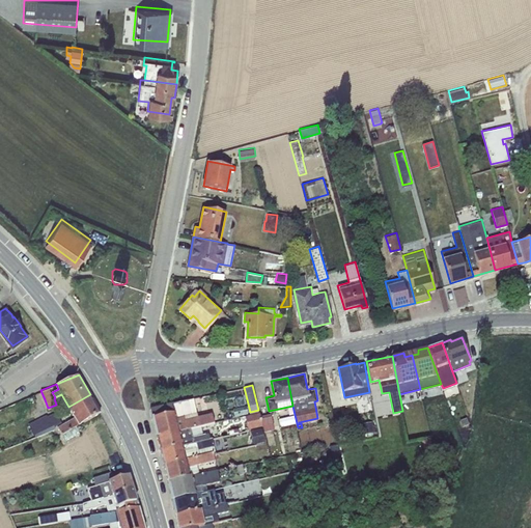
[(100,411),(90,394),(68,407),(74,416),(57,425),(65,440),(80,432),(76,425),(100,411)]
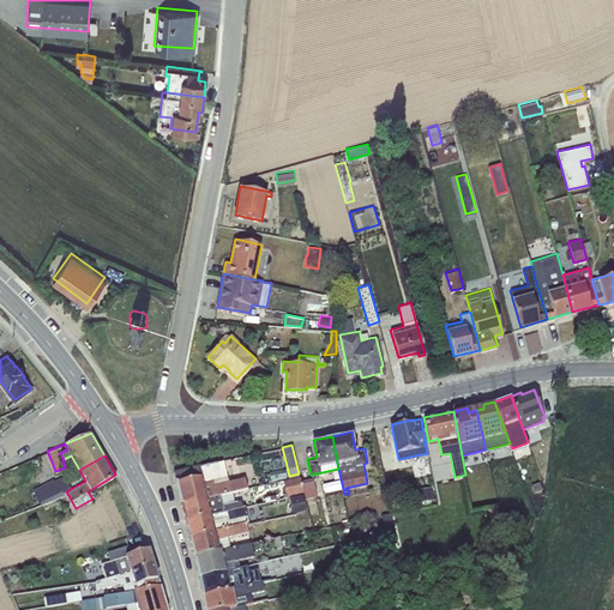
[(223,459),(217,460),(221,477),(228,476),(223,459)]
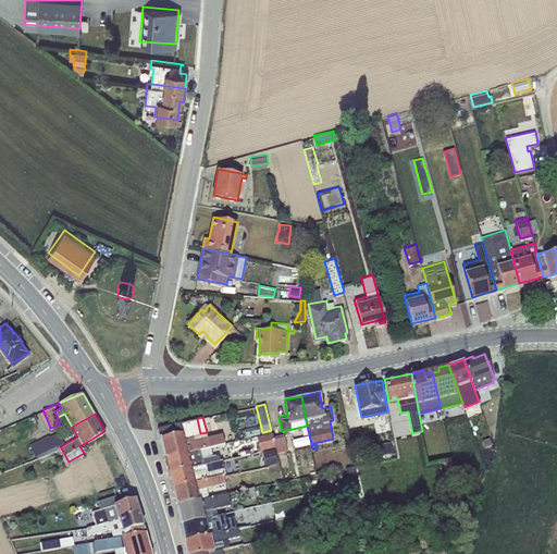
[(197,418),(158,427),(164,456),(211,445),(224,442),(222,432),(207,435),(207,432),(200,433),(197,418)]
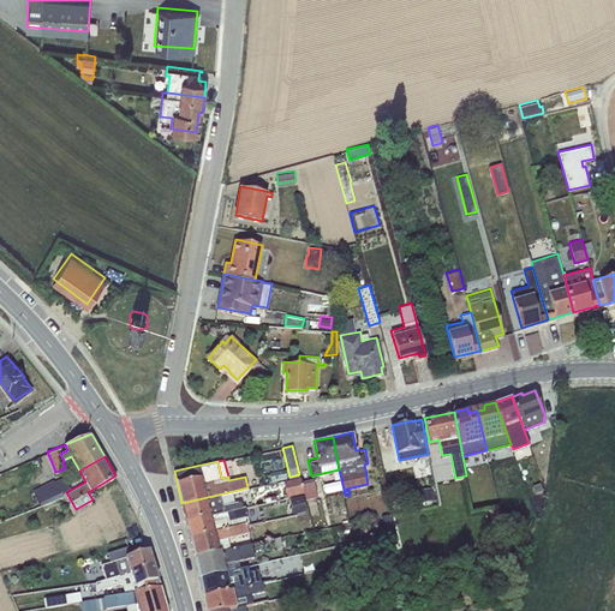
[(285,468),(270,471),(272,480),(287,477),(285,468)]
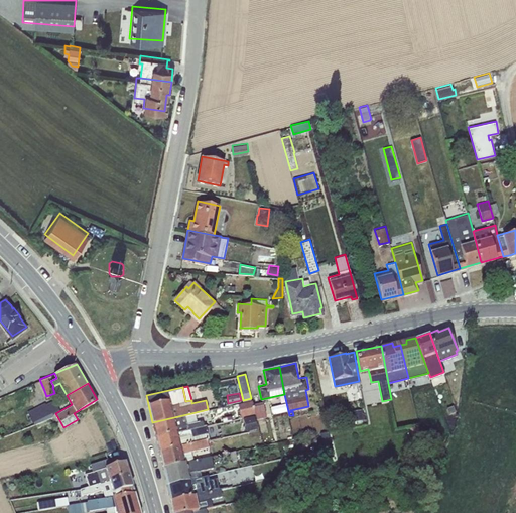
[(54,397),(27,410),(33,421),(39,418),(40,421),(54,415),(53,413),(55,411),(59,408),(54,397)]
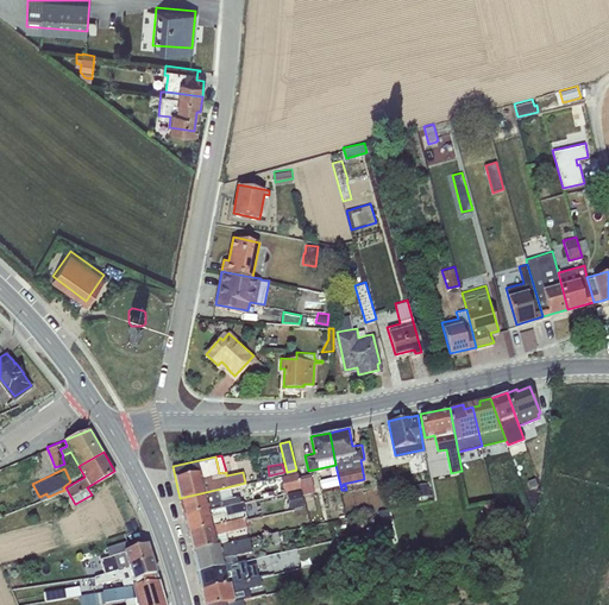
[(297,471),(282,474),(284,490),(301,486),(297,471)]
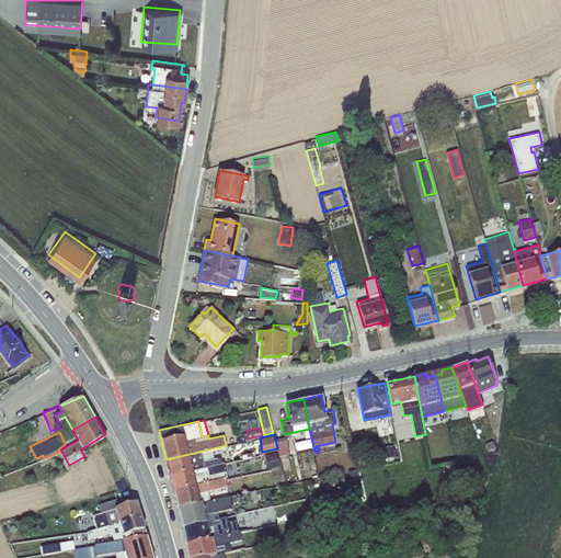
[(286,435),(275,437),(279,454),(289,452),(286,435)]
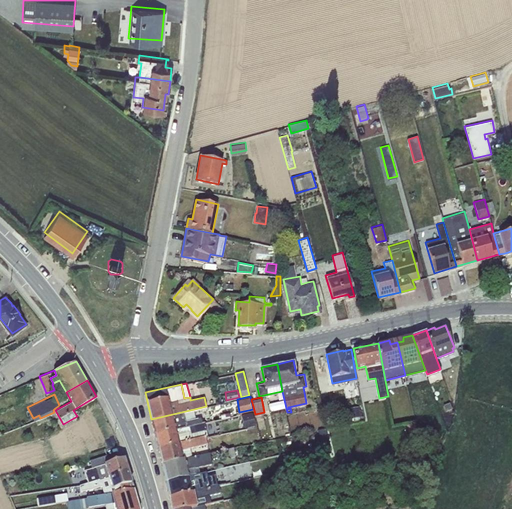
[(358,404),(350,406),(351,416),(360,414),(358,404)]
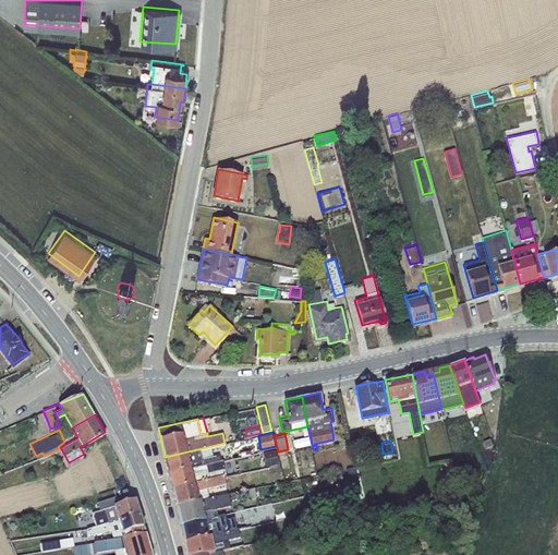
[(211,446),(165,457),(169,472),(220,459),(219,453),(214,455),(211,446)]
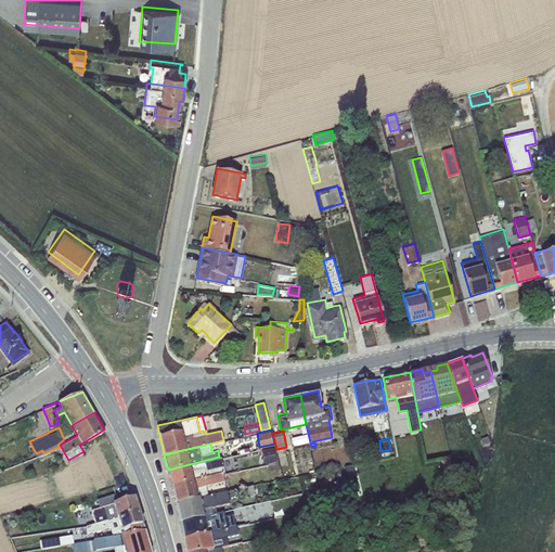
[(273,445),(261,448),(265,462),(278,460),(273,445)]
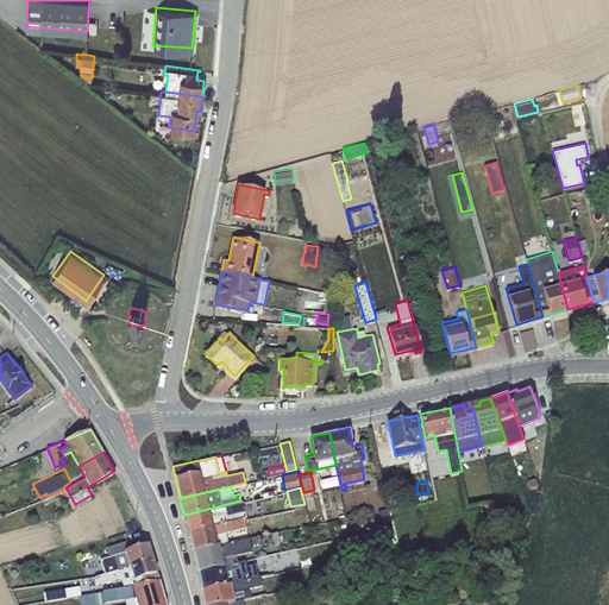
[(491,499),(484,502),(488,518),(495,516),(491,499)]
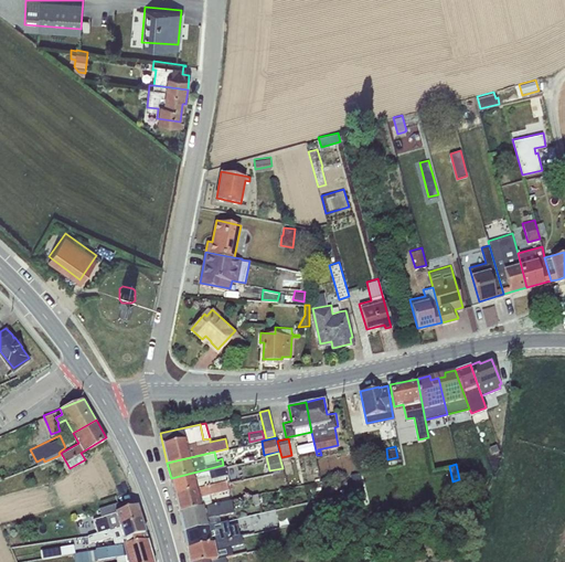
[(223,465),(171,478),(174,495),(227,483),(230,481),(225,465),(223,465)]
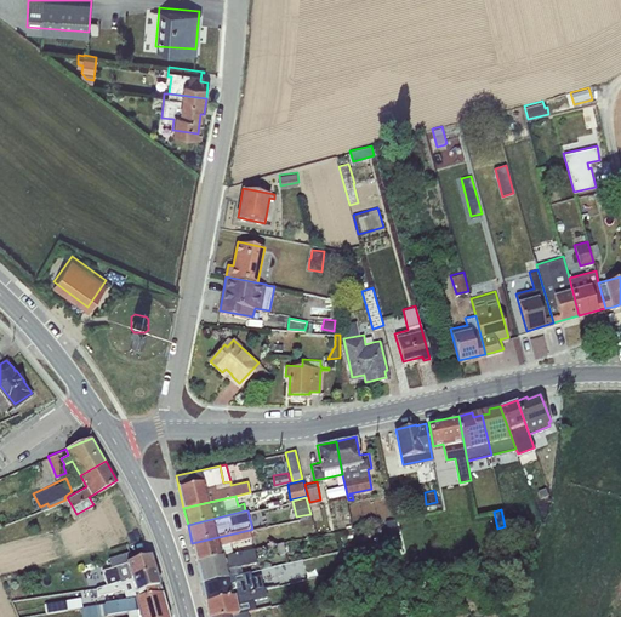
[(394,518),(386,519),(393,548),(402,547),(394,518)]
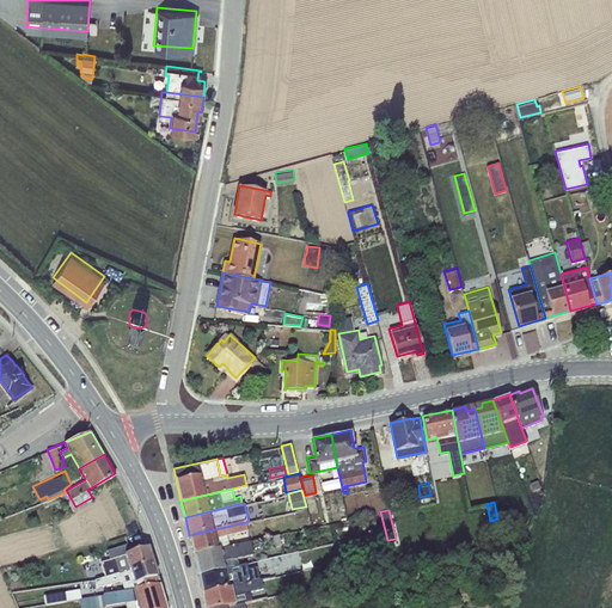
[(246,522),(189,535),(194,552),(230,545),(227,534),(249,529),(246,522)]
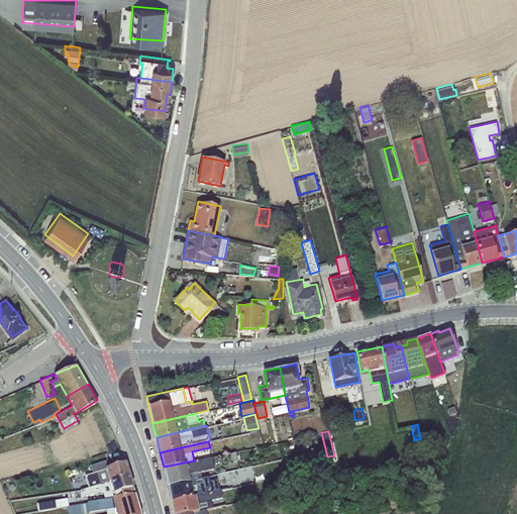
[(236,451),(224,453),(226,463),(237,459),(236,451)]
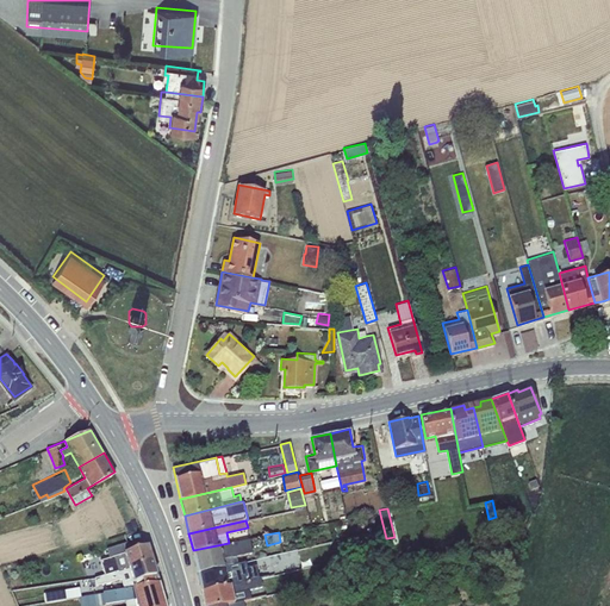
[(229,543),(193,550),(198,572),(226,566),(225,564),(238,561),(236,554),(253,550),(250,538),(229,543)]
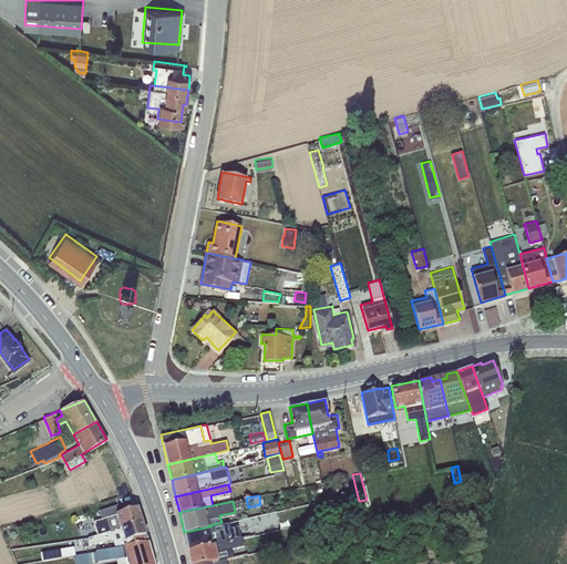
[(322,501),(313,503),(315,513),(325,511),(322,501)]
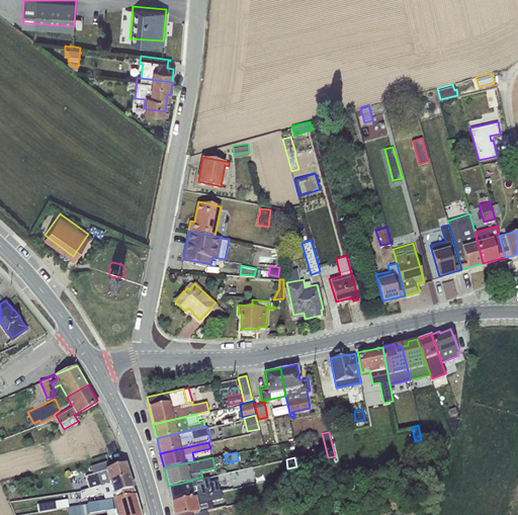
[(93,471),(110,466),(108,459),(91,464),(93,471)]
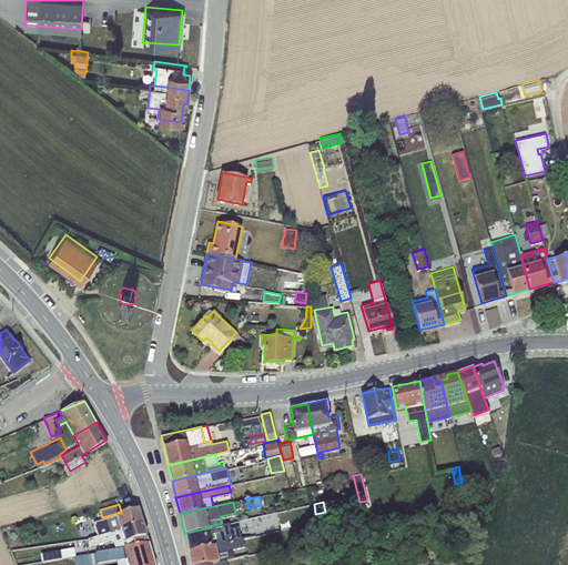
[(98,534),(141,521),(137,507),(121,512),(102,517),(93,521),(98,534)]
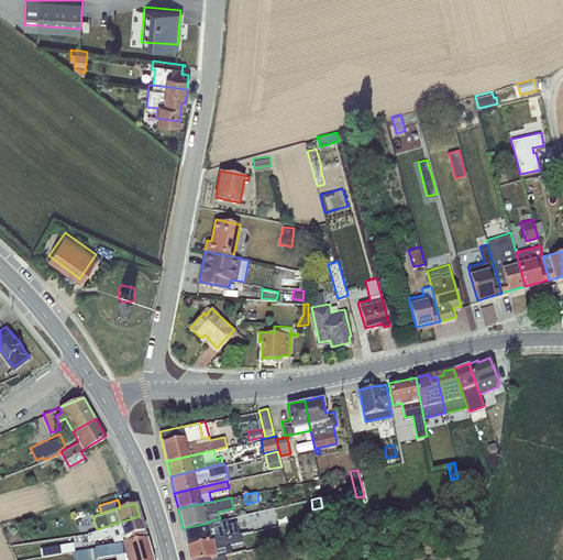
[(114,542),(146,537),(140,516),(97,529),(87,533),(89,539),(99,536),(99,538),(111,534),(114,542)]
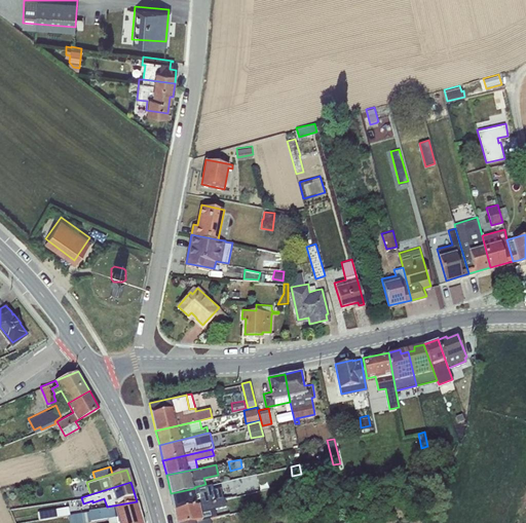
[(195,488),(171,493),(174,509),(223,497),(221,485),(211,488),(211,483),(205,484),(194,487),(195,488)]
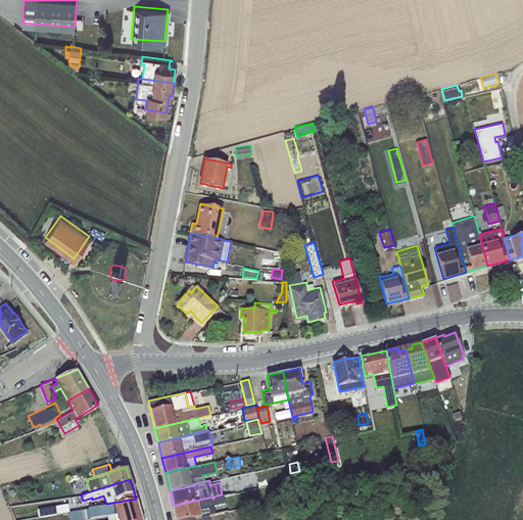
[(222,494),(173,506),(175,519),(179,519),(194,517),(209,513),(216,512),(214,505),(226,502),(224,493),(222,494)]
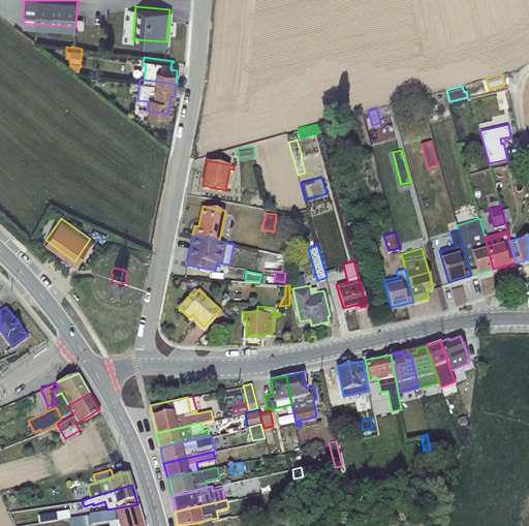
[(144,525),(137,504),(107,509),(69,517),(70,525),(71,525),(109,520),(110,524),(98,525),(144,525)]
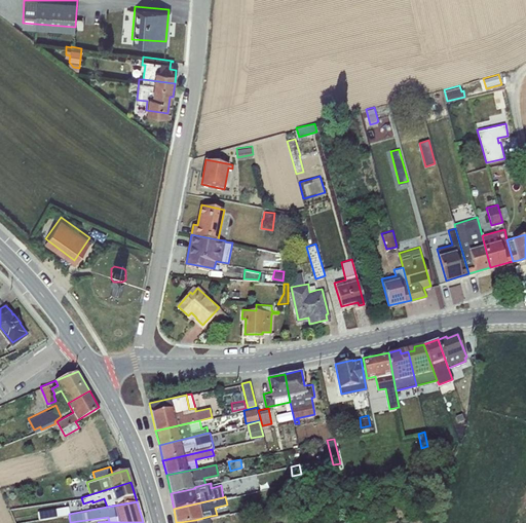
[(57,509),(38,512),(39,518),(58,515),(57,509)]
